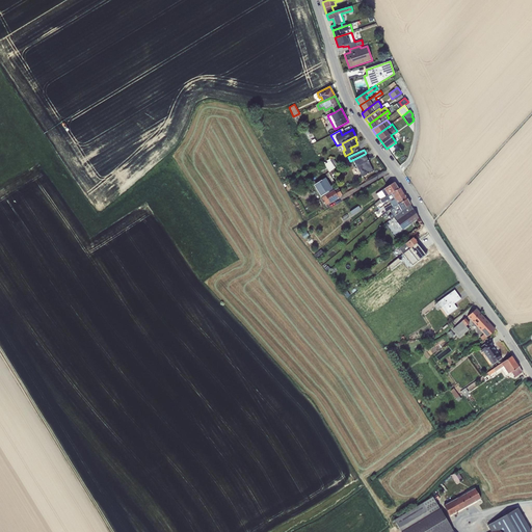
[(365,154),(352,160),(356,167),(356,166),(362,177),(373,171),(369,164),(368,164),(367,162),(368,161),(365,154)]
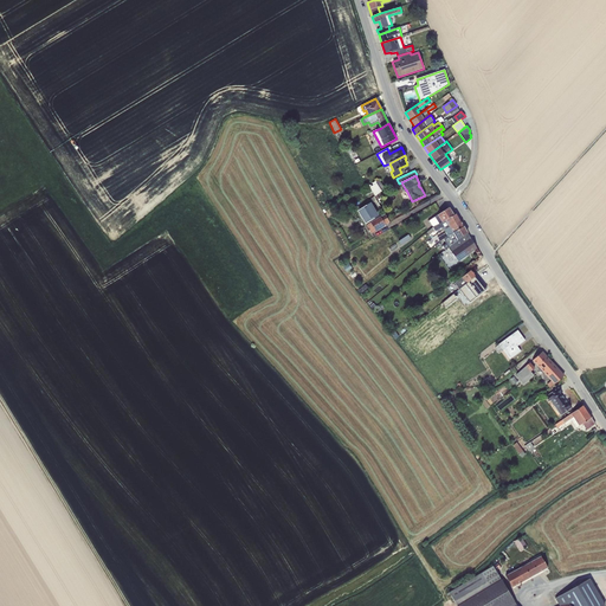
[(375,198),(376,199),(379,202),(382,200),(378,194),(381,191),(382,193),(386,191),(379,180),(372,184),(373,185),(371,186),(371,185),(368,186),(374,195),(375,197),(375,198)]
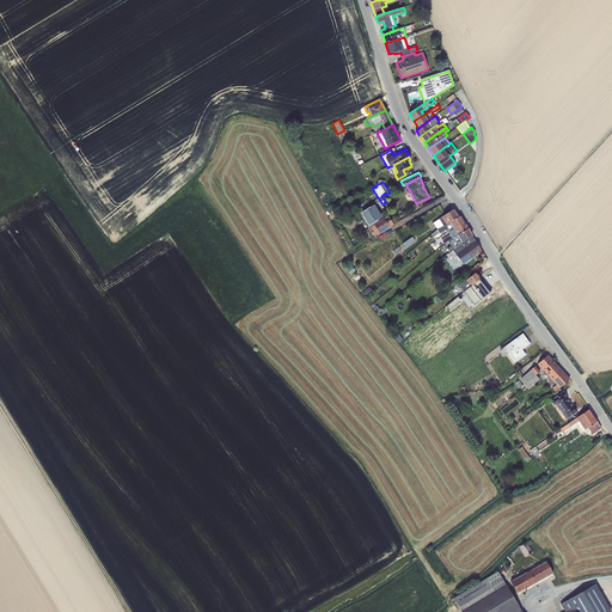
[(374,204),(360,213),(368,226),(381,219),(374,204)]
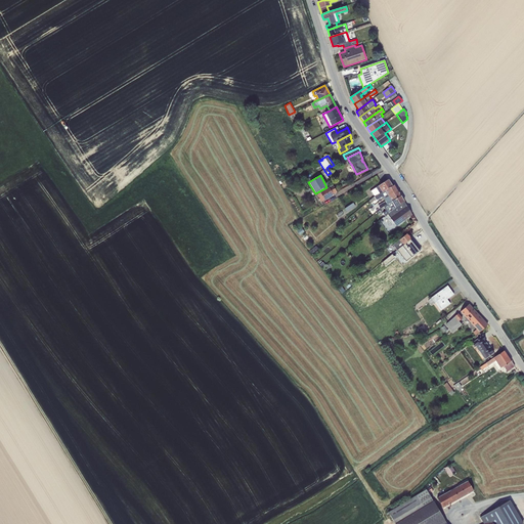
[(375,197),(392,186),(388,180),(381,184),(372,190),(375,197)]
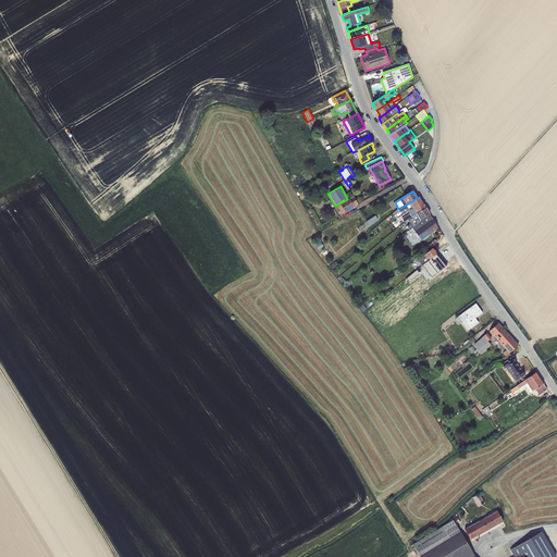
[(354,197),(336,207),(342,214),(358,205),(354,197)]
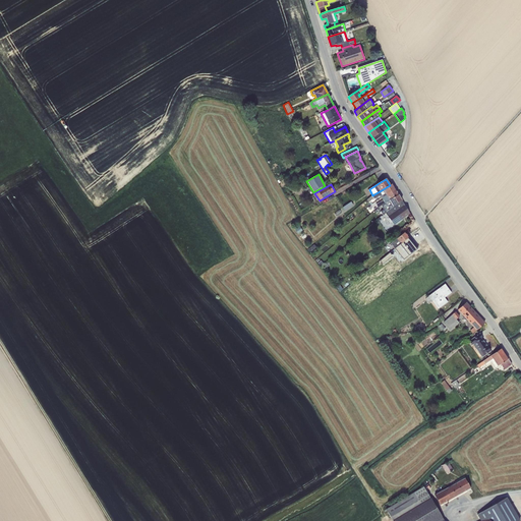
[(390,185),(372,195),(366,200),(368,203),(374,198),(381,194),(382,196),(395,189),(392,184),(390,185)]
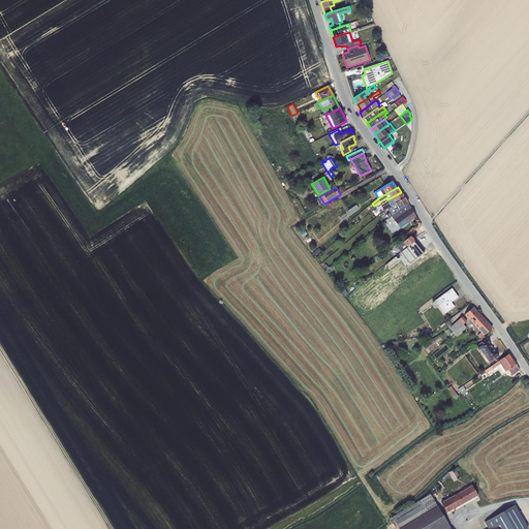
[(401,192),(387,199),(390,203),(382,208),(383,211),(387,209),(404,197),(401,192)]
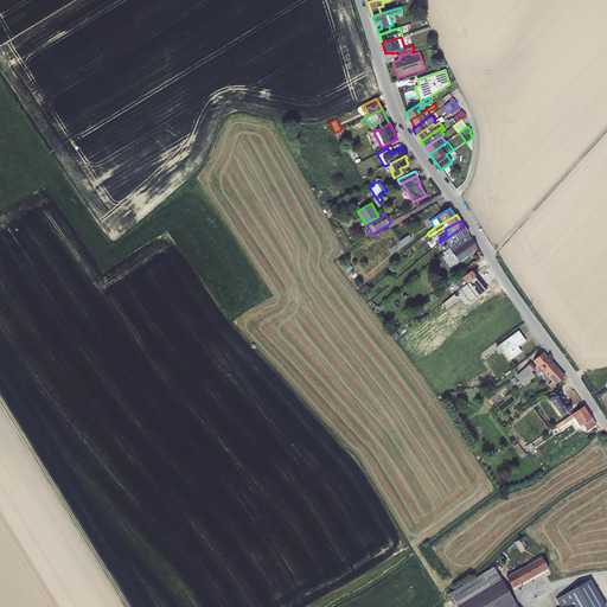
[(464,227),(445,240),(447,244),(443,247),(446,250),(448,248),(458,241),(458,240),(468,234),(464,227)]
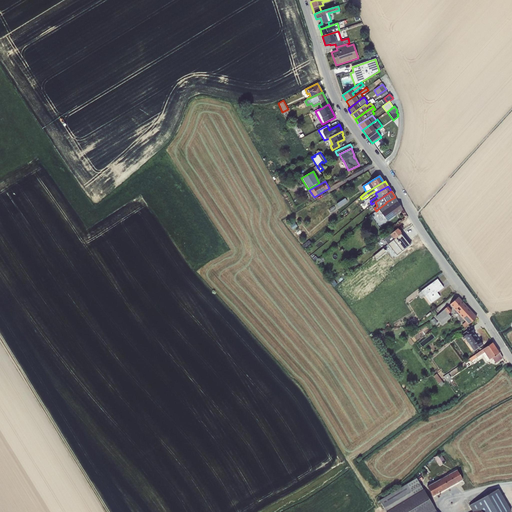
[(386,203),(378,209),(387,221),(402,210),(395,197),(386,202),(386,203)]
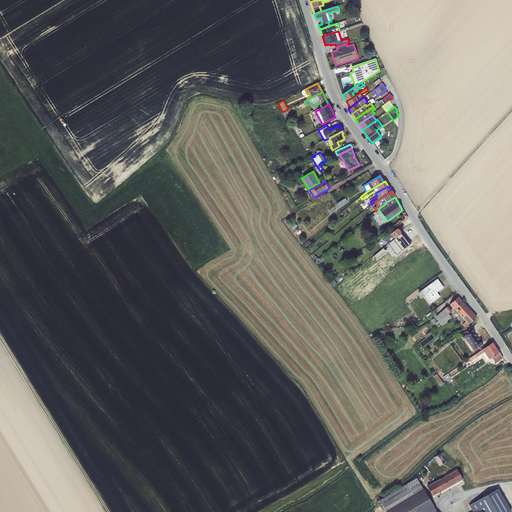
[(345,198),(337,204),(339,207),(347,202),(345,198)]
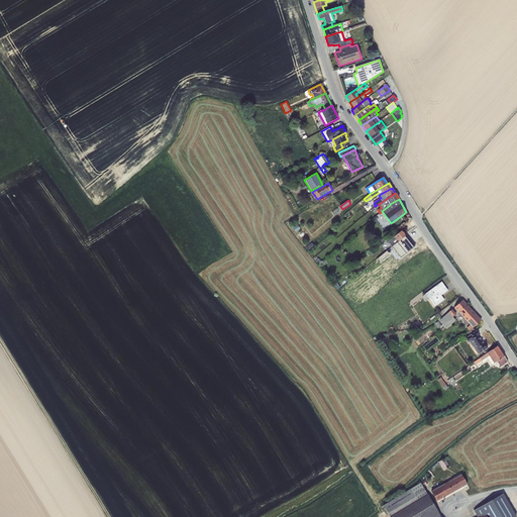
[(397,234),(388,241),(392,246),(405,235),(402,230),(399,232),(398,231),(396,232),(397,234)]
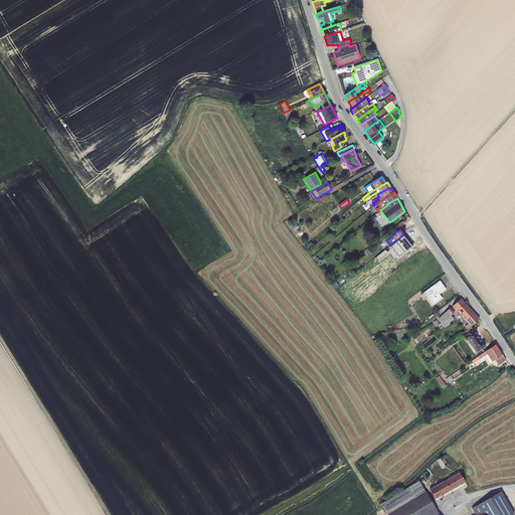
[(390,245),(399,256),(413,245),(404,234),(403,234),(390,245)]
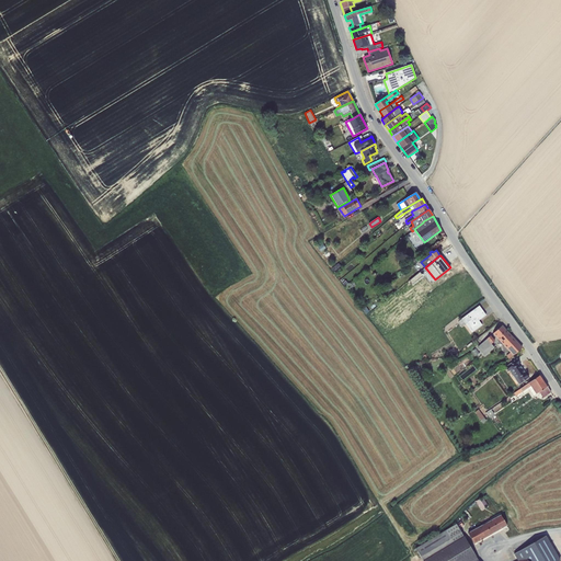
[(338,263),(332,268),(335,273),(342,268),(338,263)]
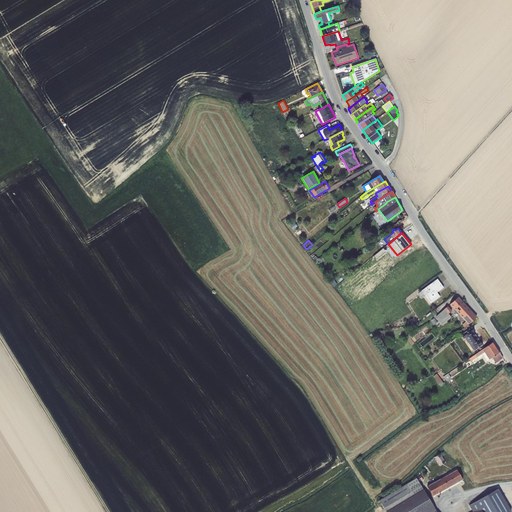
[(383,247),(373,256),(376,259),(386,251),(383,247)]
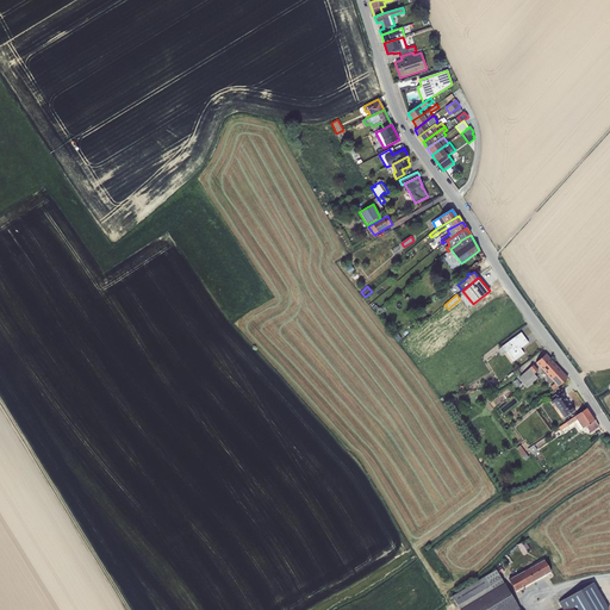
[(521,332),(498,349),(502,355),(505,353),(512,362),(524,354),(521,348),(528,343),(521,332)]
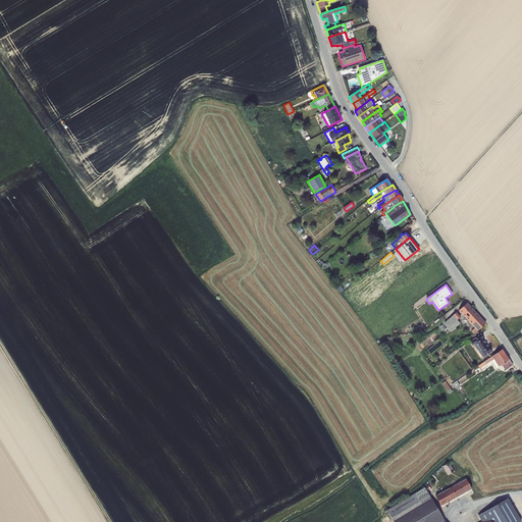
[(474,333),(477,330),(485,323),(467,303),(459,311),(465,318),(464,319),(468,321),(474,328),(471,331),(473,334),(474,333)]
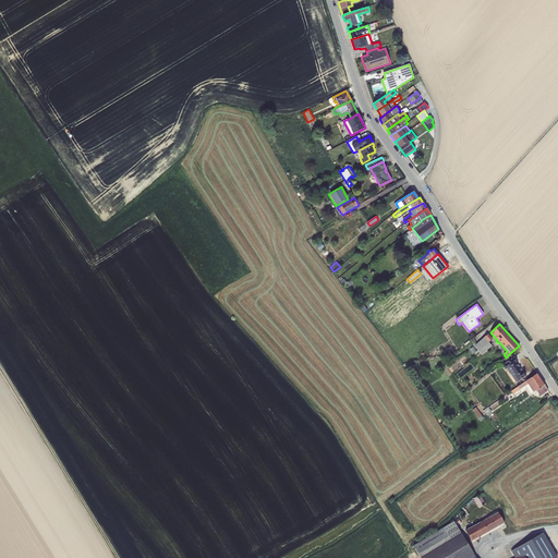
[(487,334),(475,344),(483,353),(492,346),(488,342),(492,339),(487,334)]
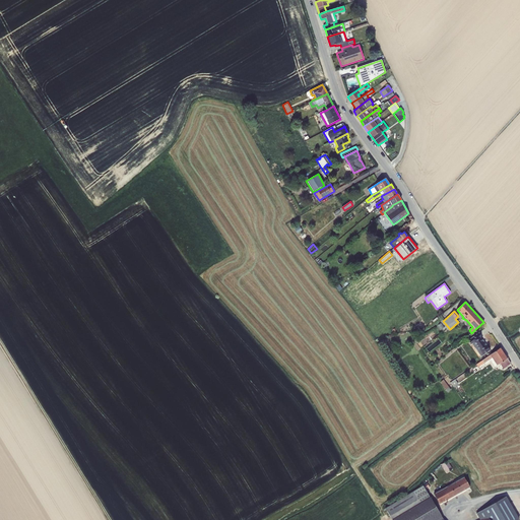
[(478,333),(468,340),(471,345),(472,344),(480,356),(490,350),(486,345),(485,345),(480,338),(481,337),(478,333)]
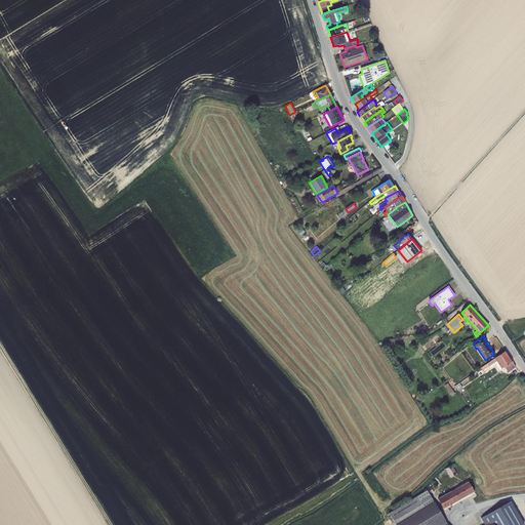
[(505,351),(476,371),(477,373),(482,370),(482,371),(489,367),(490,369),(495,365),(499,371),(505,367),(508,372),(516,367),(505,351)]
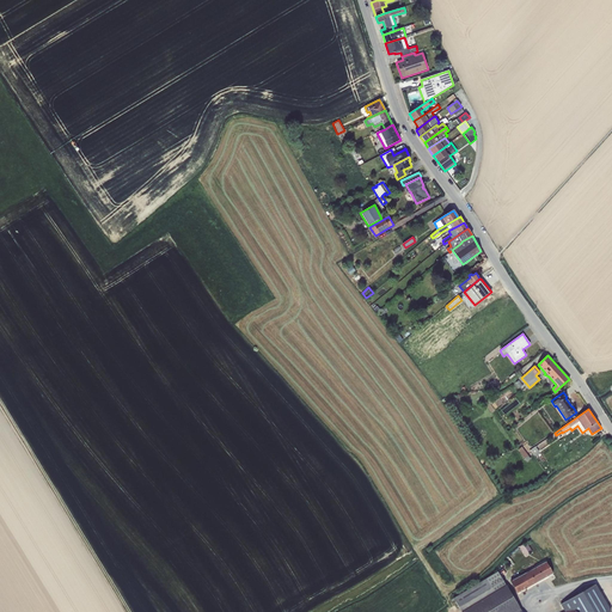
[(521,447),(518,450),(527,461),(531,459),(521,447)]
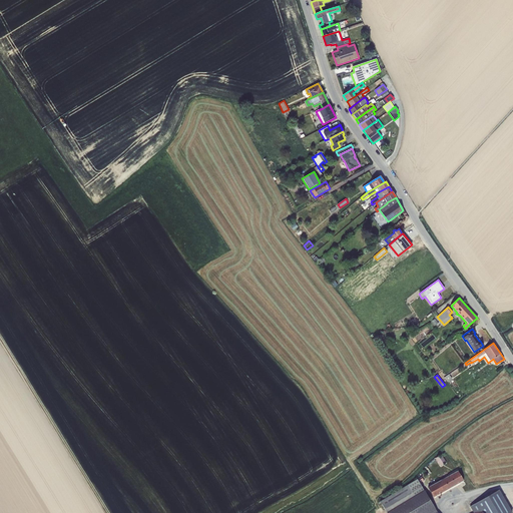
[(441,454),(435,458),(440,466),(446,463),(441,454)]
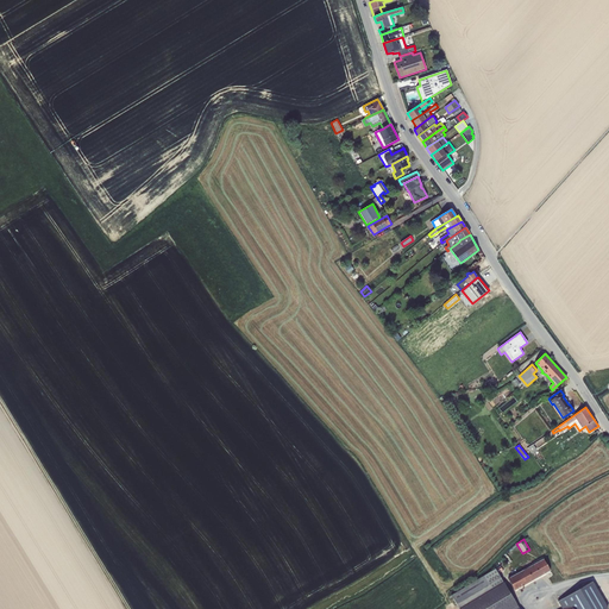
[(544,559),(508,578),(514,590),(551,570),(544,559)]
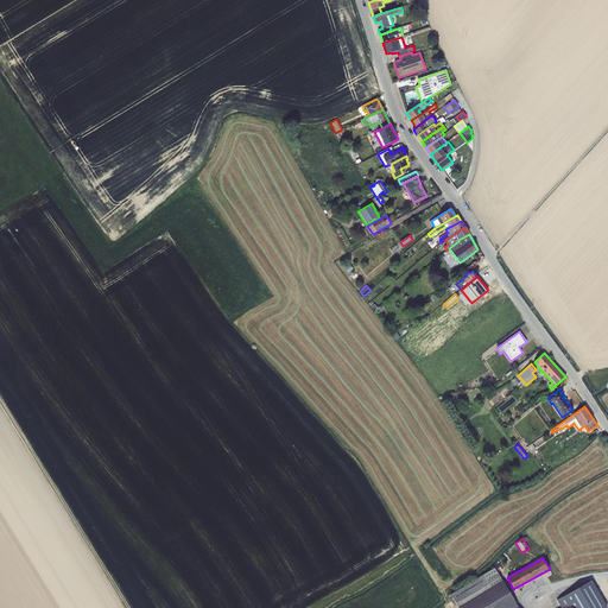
[(591,581),(557,601),(561,607),(518,607),(494,568),(450,594),(458,607),(605,607),(607,607),(591,581)]
